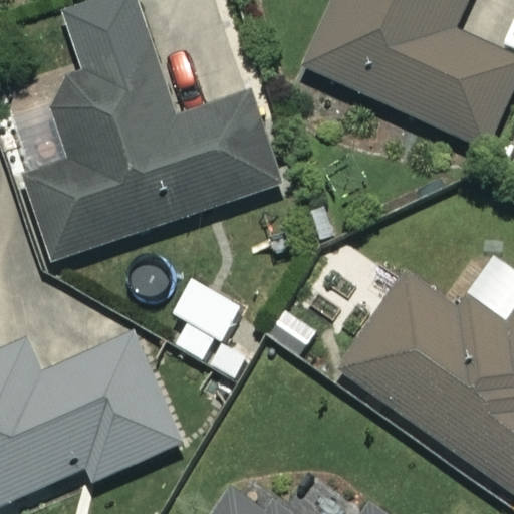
[(334,0),(310,56),(491,138),(513,85),(513,53),(456,28),(468,0),(334,0)]
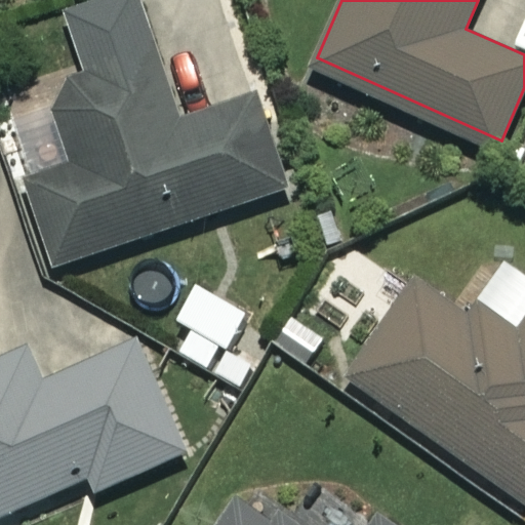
[(179,119),(148,27),(66,54),(80,96),(56,104),(76,161),(25,178),(54,267),(281,190),(249,95),(179,119)]
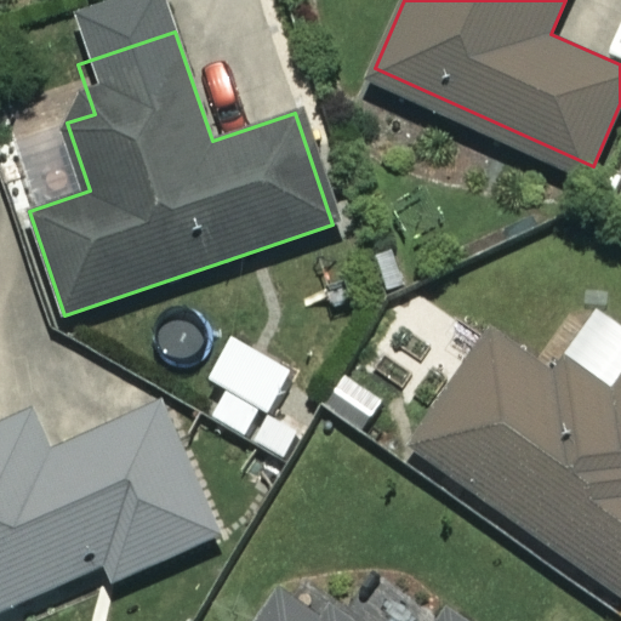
[(620,380),(613,393),(502,314),(410,444),(620,594),(620,380)]
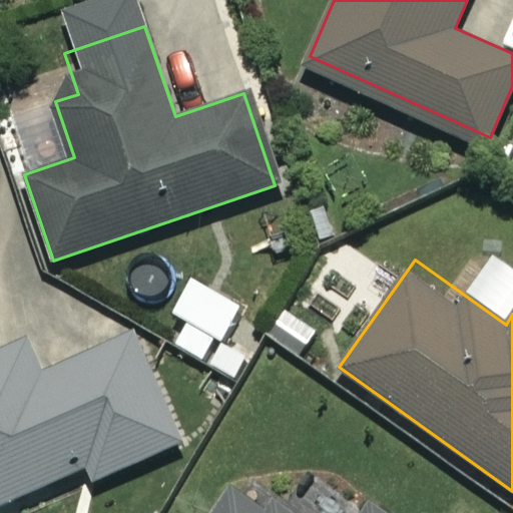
[(237,373),(253,344),(231,332),(244,308),(191,278),(171,315),(217,340),(208,357),(237,373)]
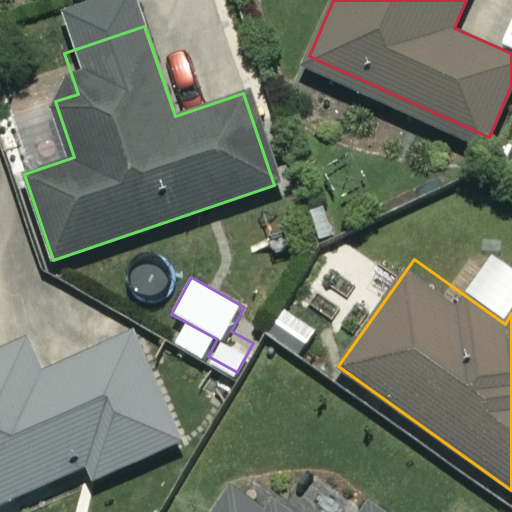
[(188,436),(137,327),(40,373),(23,337),(0,347),(0,505),(85,466),(92,481),(188,436)]
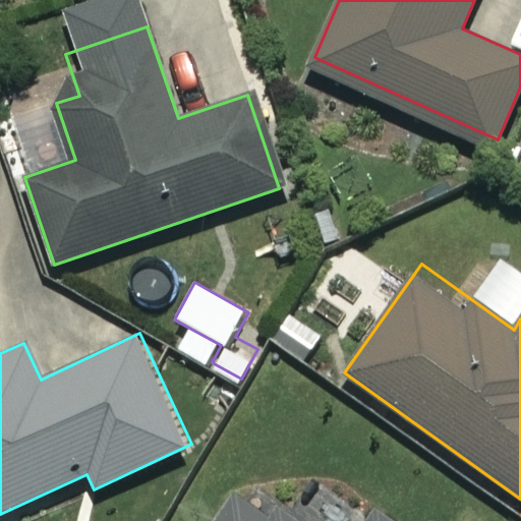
[(369,520),(290,520),(250,494),(231,520),(391,520),(378,511),(369,520)]
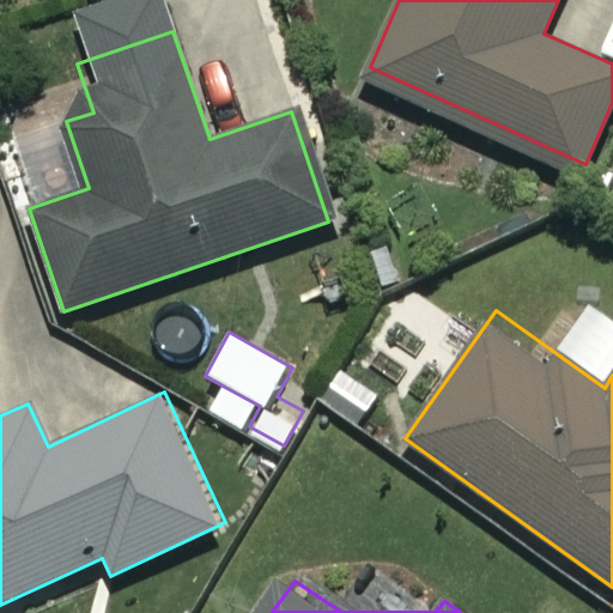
All buildings are outlined.
